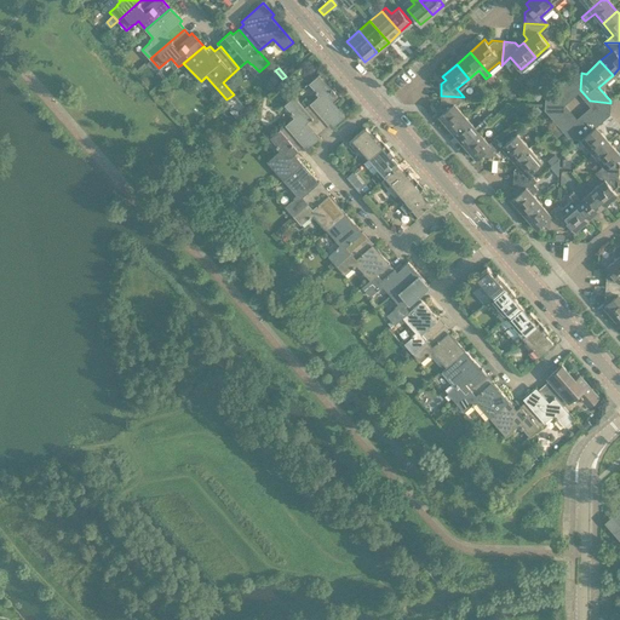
[(578,89),(579,73),(573,73),(562,82),(572,93),(578,89)]
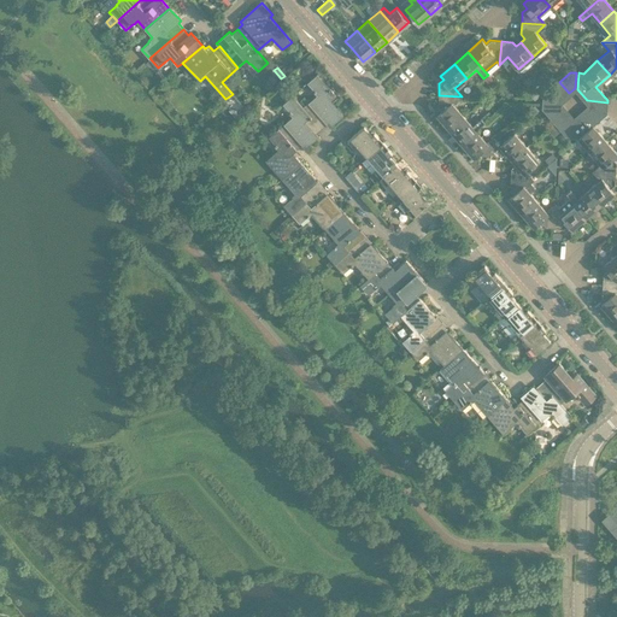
[(330,100),(335,95),(317,75),(309,82),(315,90),(313,92),(317,95),(303,107),(322,130),(328,124),(330,127),(344,115),(338,107),(336,107),(330,100)]
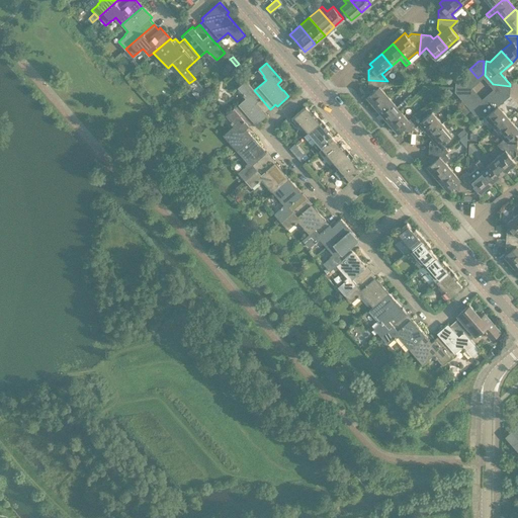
[(472,82),(478,78),(469,69),(465,73),(472,82)]
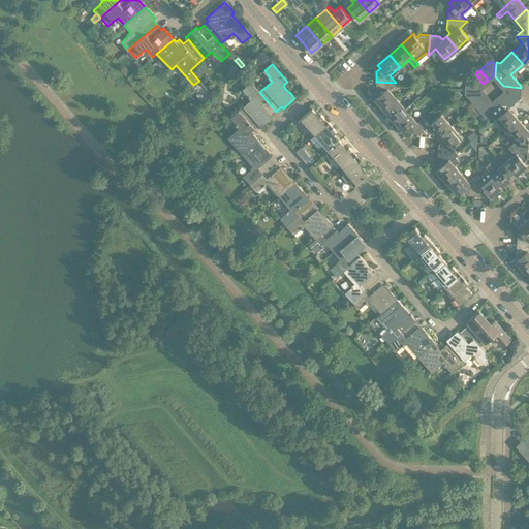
[(462,83),(456,74),(452,79),(459,86),(462,83)]
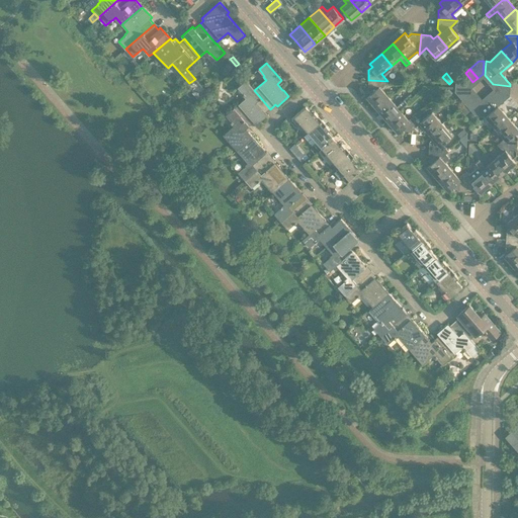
[(468,86),(472,82),(465,73),(455,81),(455,84),(468,86)]
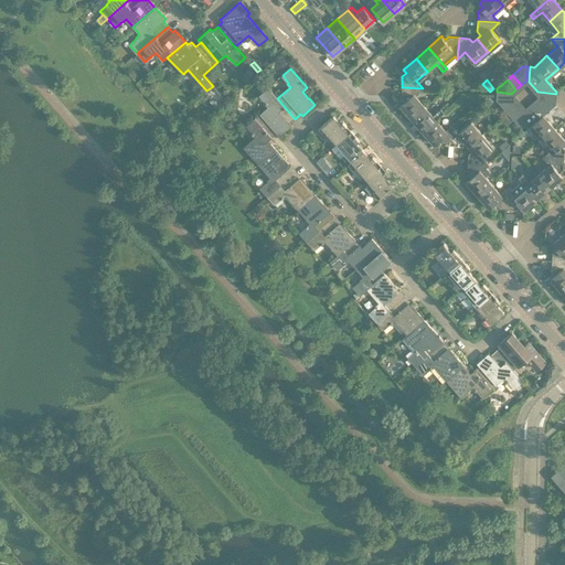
[(277,98),(268,87),(259,95),(266,103),(265,103),(268,107),(259,114),(277,134),(279,136),(291,126),(289,123),(295,119),(277,98)]
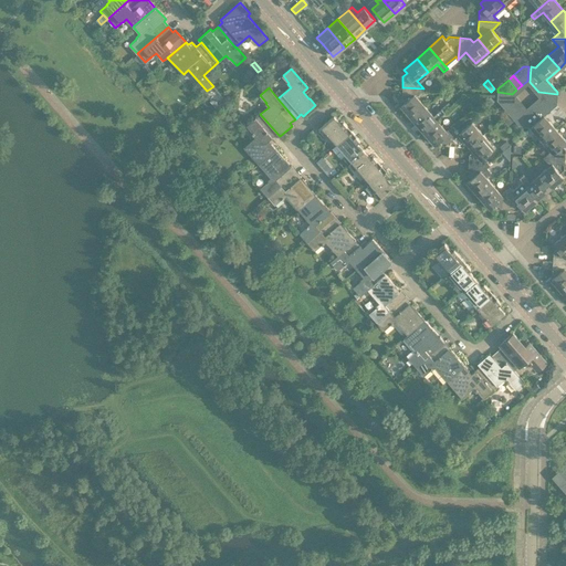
[(416,95),(423,88),(402,87),(401,97),(405,102),(400,105),(412,118),(426,106),(416,95)]
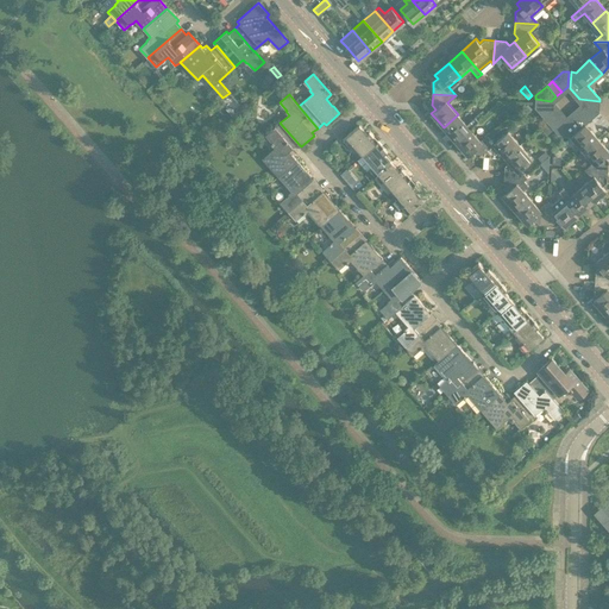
[(556,108),(552,104),(534,102),(534,107),(544,119),(556,108)]
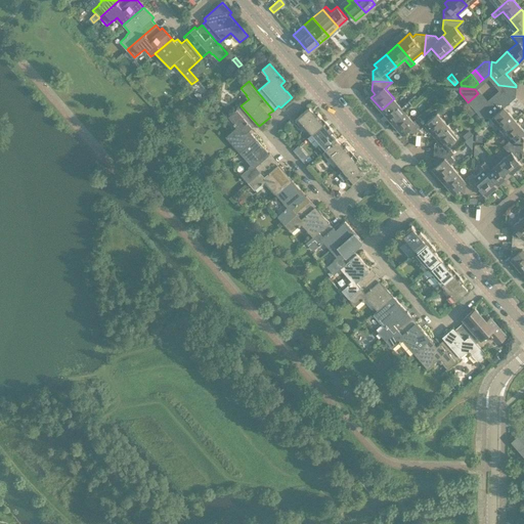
[(472,106),(482,98),(478,93),(468,102),(472,106)]
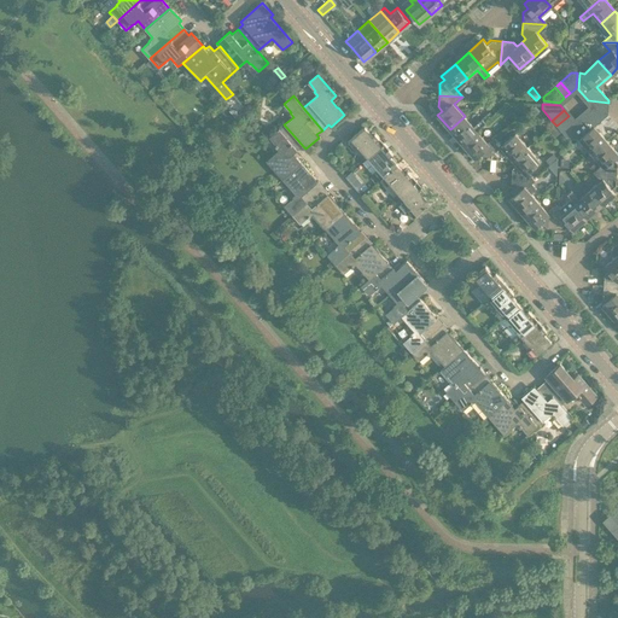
[(607,114),(607,112),(587,111),(576,120),(575,138),(579,138),(592,151),(606,139),(594,126),(607,114)]
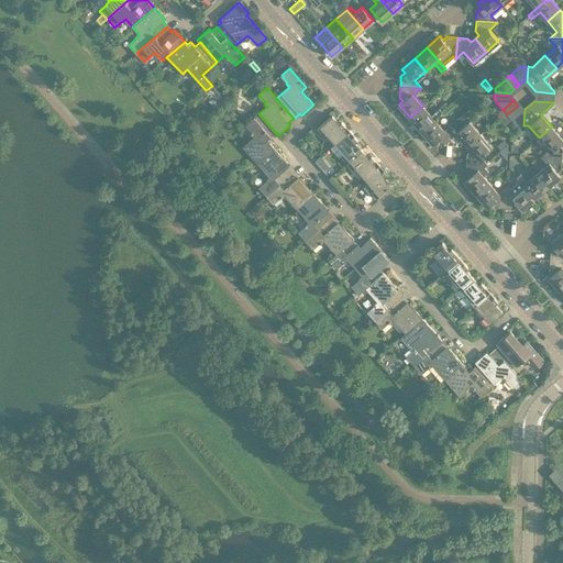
[(433,119),(448,107),(444,102),(431,114),(423,106),(410,118),(421,130),(433,119)]
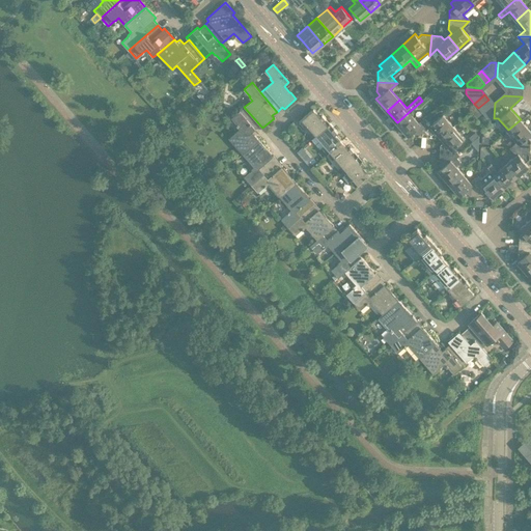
[(492,117),(492,104),(488,100),(478,108),(486,117),(492,117)]
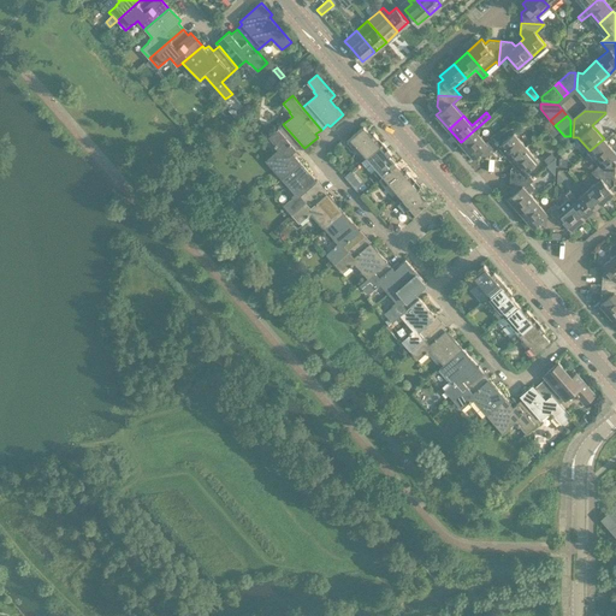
[(292,153),(302,146),(283,124),(268,137),(276,144),(274,146),(278,149),(266,160),(282,178),(301,163),(292,153)]
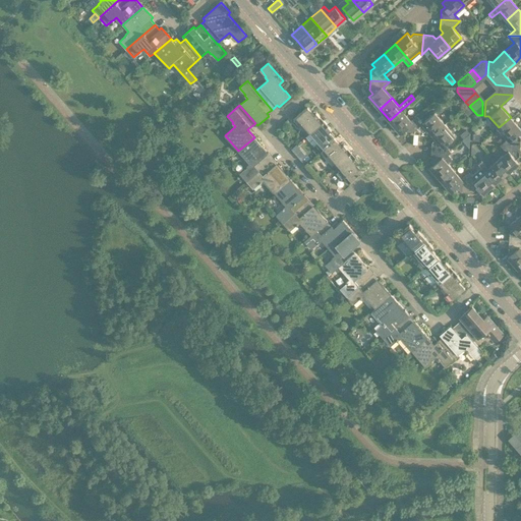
[(315,112),(313,114),(307,107),(293,119),(298,125),(300,123),(309,132),(324,120),(315,112)]
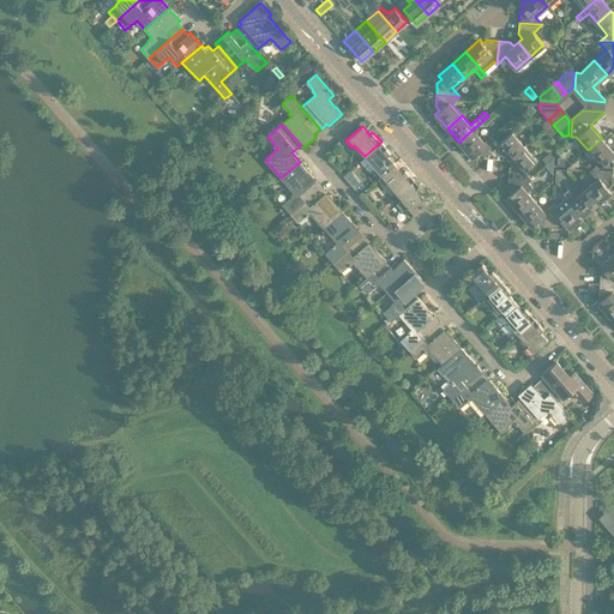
[(492,133),(483,140),(473,130),(459,142),(471,155),(475,151),(479,156),(491,157),(492,133)]
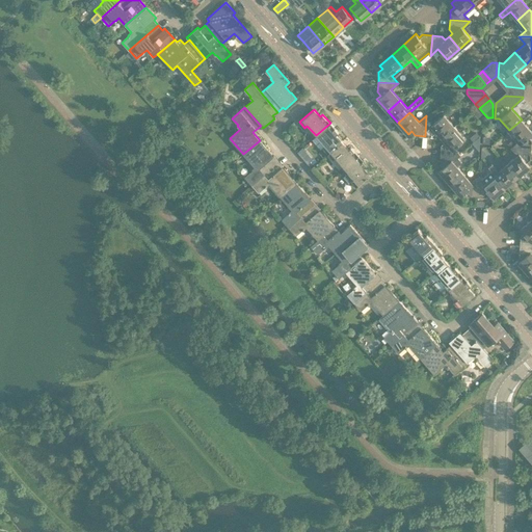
[(442,137),(453,127),(443,114),(432,123),(426,115),(425,136),(434,136),(437,133),(442,137)]
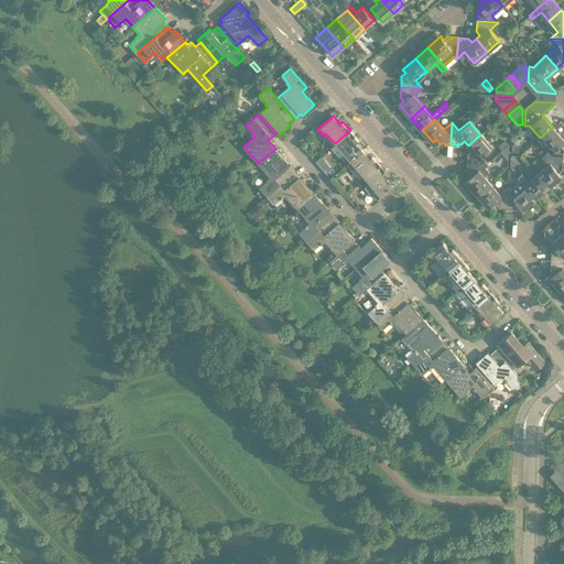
[(561,143),(563,140),(563,139),(553,127),(540,138),(550,149),(545,152),(542,155),(563,158),(563,147),(561,143)]
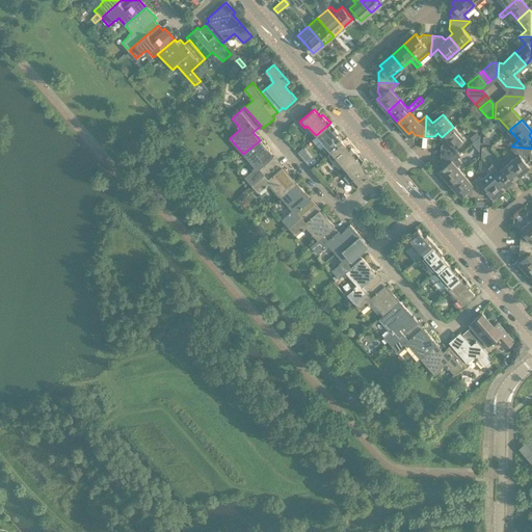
[(336,134),(338,132),(330,123),(316,135),(324,145),(322,148),(327,154),(342,140),(336,134)]
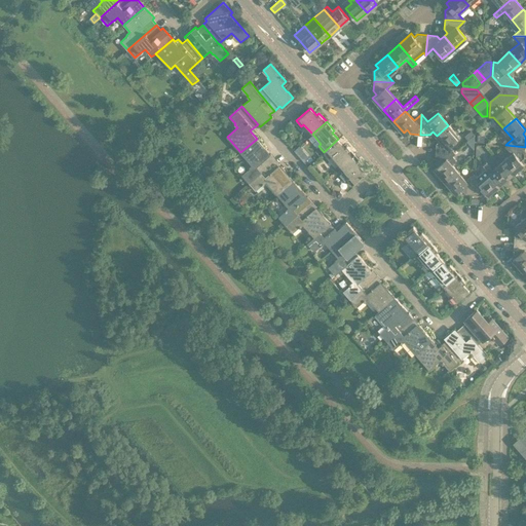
[(449,145),(458,137),(448,125),(437,136),(440,139),(436,142),(436,152),(455,153),(449,145)]
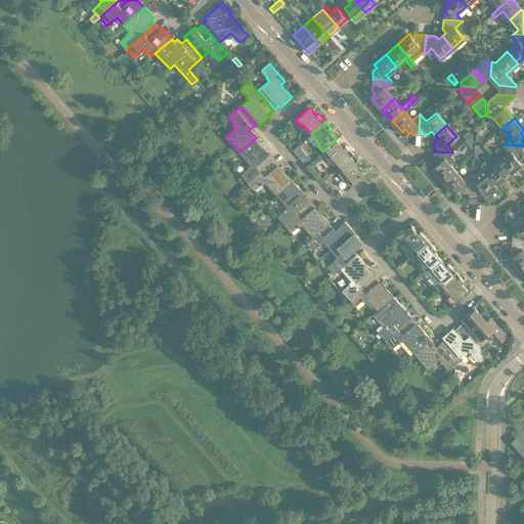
[(463,135),(466,139),(472,134),(469,130),(463,135)]
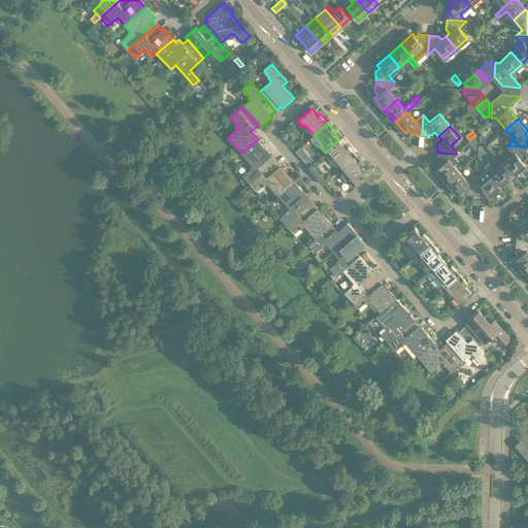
[(475,135),(469,140),(468,141),(475,151),(476,135),(475,135)]
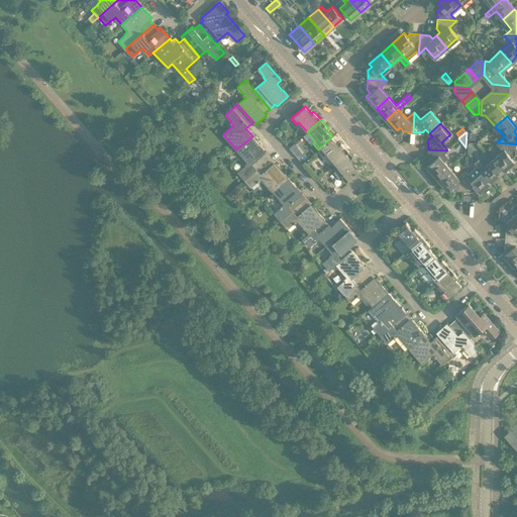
[(267,151),(266,151),(252,136),(236,149),(247,162),(243,165),(244,166),(238,172),(244,179),(271,157),(267,151)]
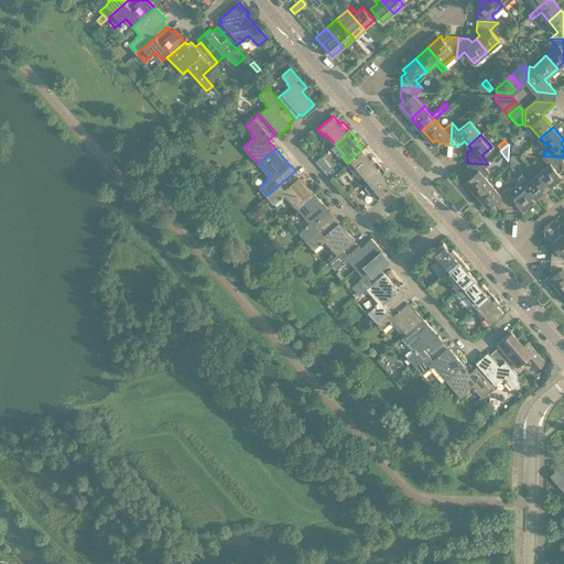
[(371,155),(369,158),(362,149),(347,163),(353,170),(356,167),(365,177),(380,164),(371,155)]
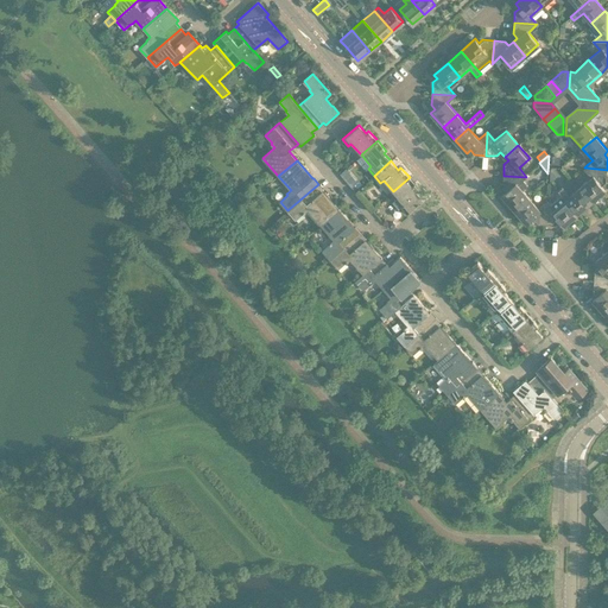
[(606,181),(607,170),(584,168),(591,177),(580,187),(591,201),(605,189),(602,184),(606,181)]
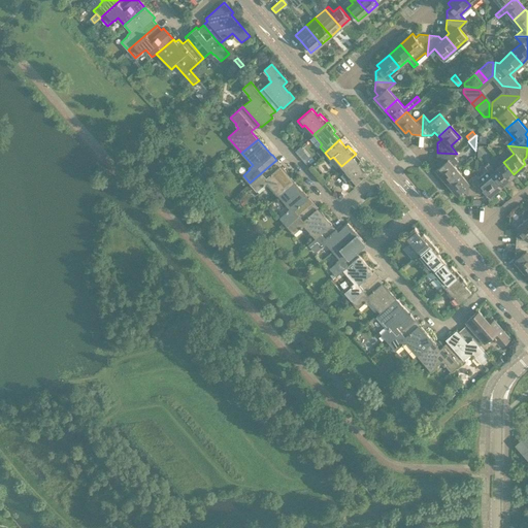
[(454,156),(457,154),(437,153),(436,162),(439,166),(435,169),(446,180),(458,170),(454,165),(458,161),(454,156)]
